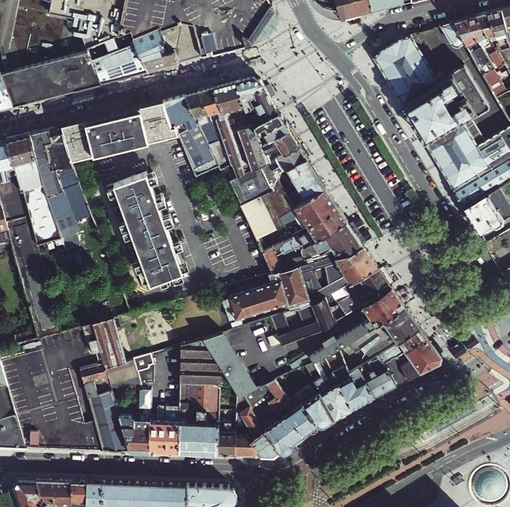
[(0,71),(13,107),(101,84),(87,50),(130,33),(133,39),(159,29),(165,27),(176,24),(194,19),(200,39),(197,40),(201,57),(213,55),(266,41),(259,27),(250,9),(245,0),(0,0),(0,71)]
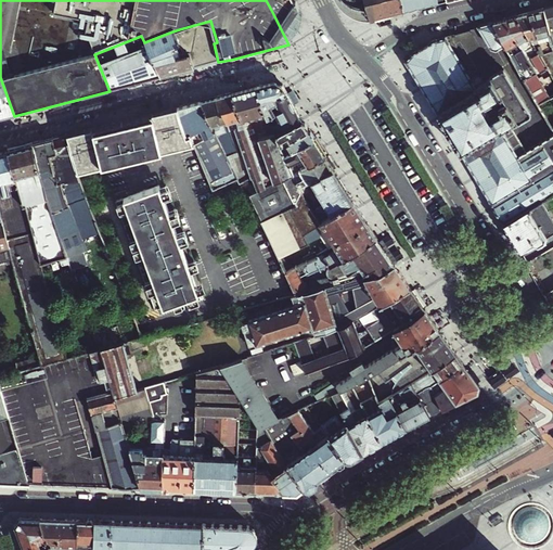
[(266,0),(271,10),(291,1),(290,0),(266,0)]
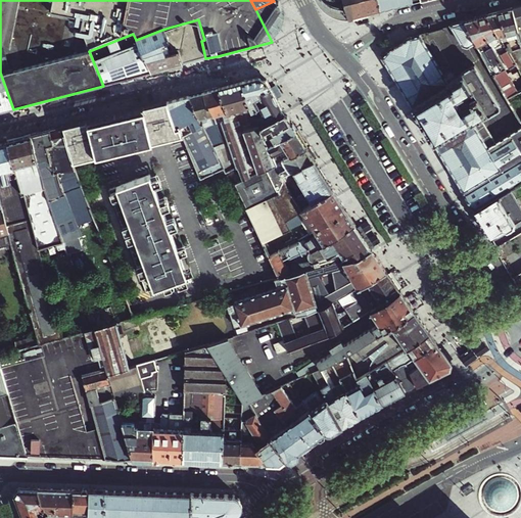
[(319,0),(320,1),(326,6),(333,10),(340,12),(345,22),(346,22),(340,0),(319,0)]
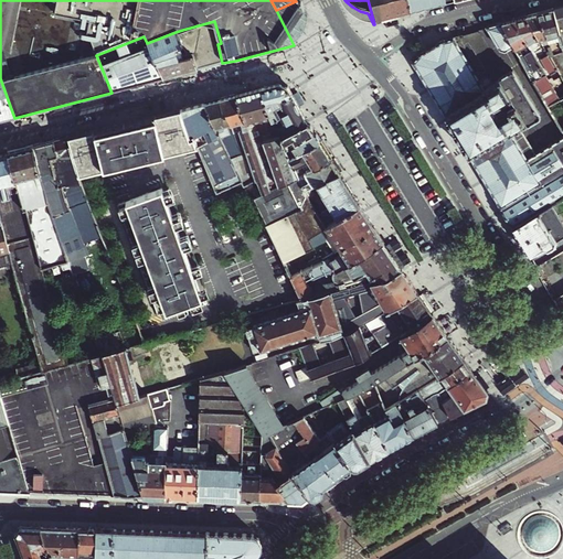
[(382,22),(375,0),(368,0),(374,24),(382,22)]
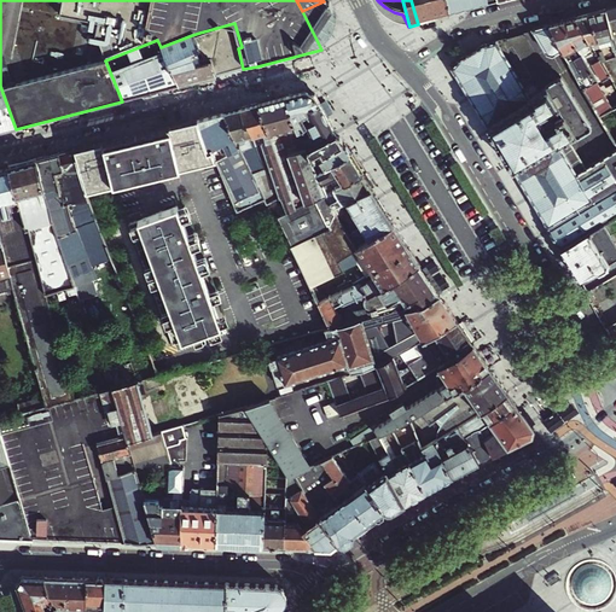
[(411,0),(418,24),(447,17),(442,0),(411,0)]
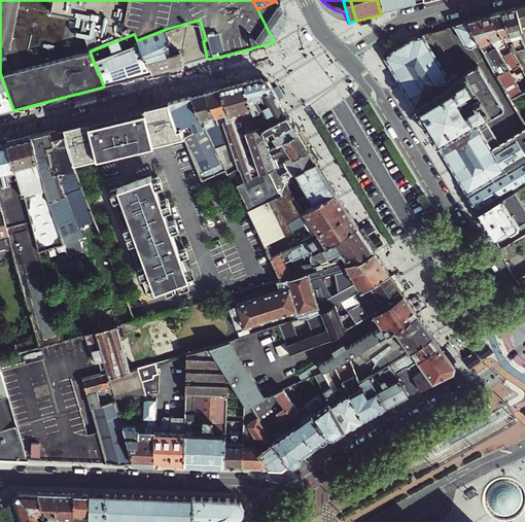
[(377,0),(381,14),(414,5),(412,0),(377,0)]
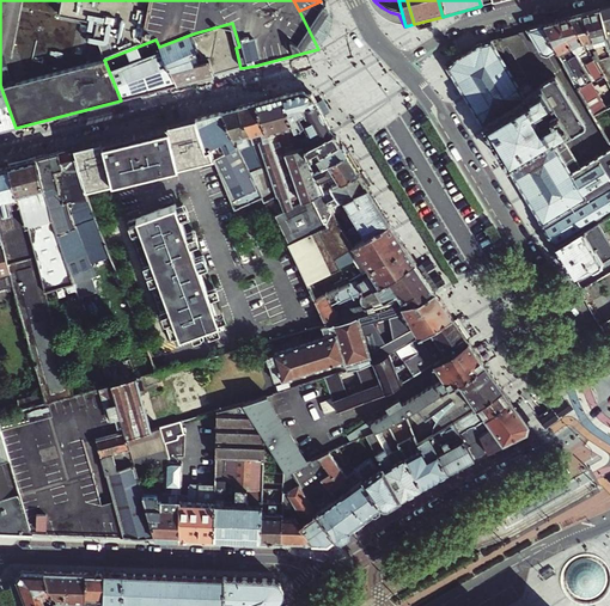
[(318,49),(331,46),(334,46),(336,43),(339,40),(340,38),(340,35),(339,32),(327,10),(325,6),(324,7),(321,1),(299,11),(310,32),(318,49)]
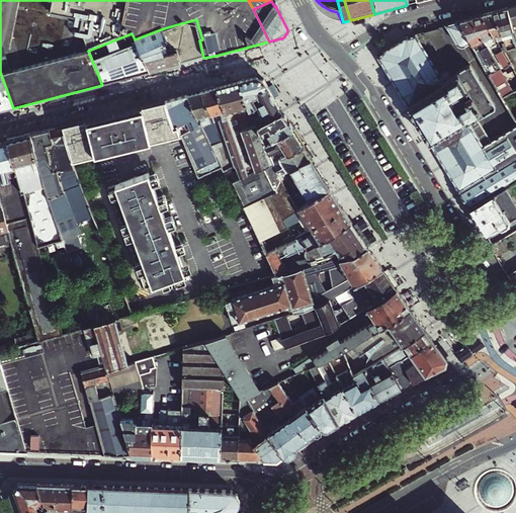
[(506,12),(492,16),(498,39),(500,44),(502,47),(499,48),(500,51),(503,50),(506,54),(513,52),(512,48),(514,47),(513,46),(514,46),(506,12)]
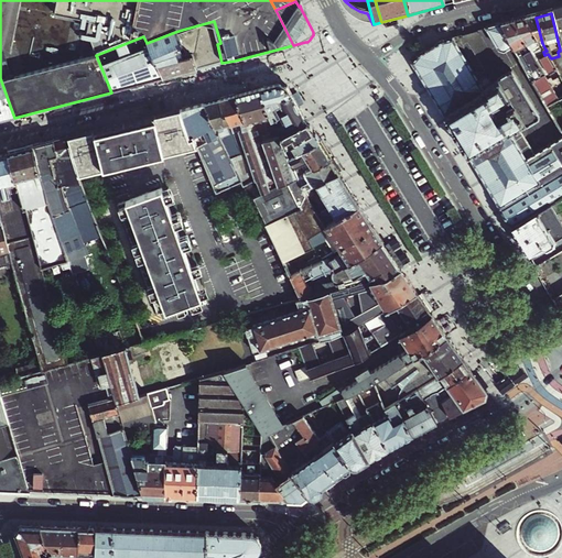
[(536,18),(523,21),(539,50),(544,47),(542,43),(536,18)]
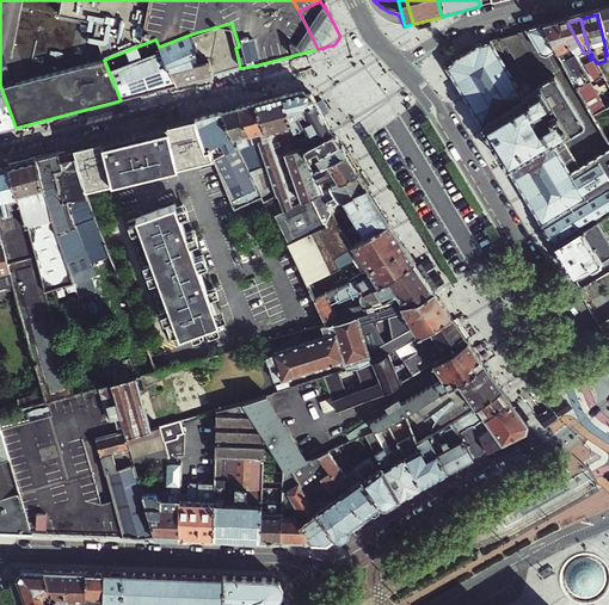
[(220,53),(225,74),(240,68),(235,48),(239,47),(232,23),(210,29),(216,53),(220,53)]
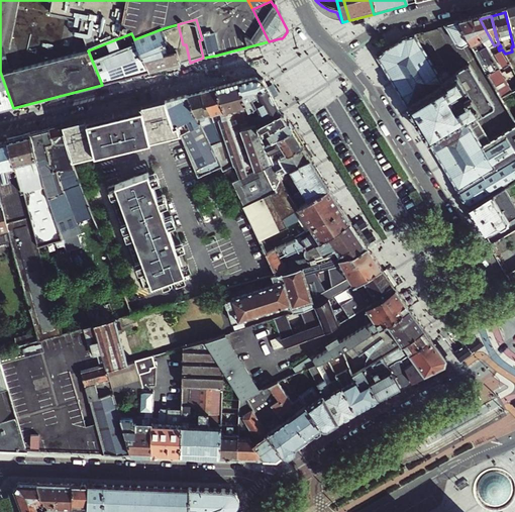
[(494,45),(480,19),(469,22),(483,50),(489,60),(493,58),(506,79),(511,76),(499,56),(497,52),(495,48),(494,45)]
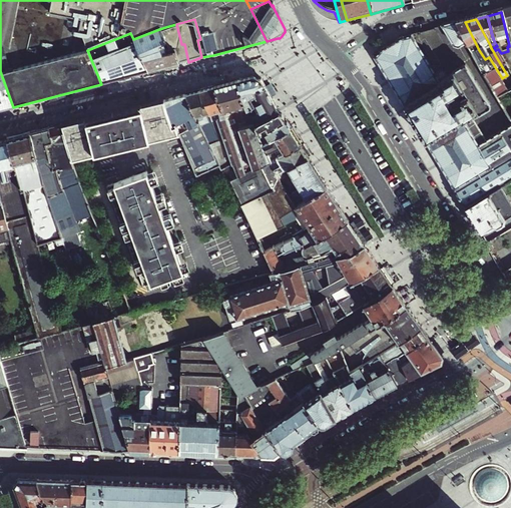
[(479,50),(465,22),(454,25),(465,48),(469,55),(470,57),(476,54),(477,56),(476,57),(483,68),(478,71),(483,80),(494,73),(485,59),(479,50)]
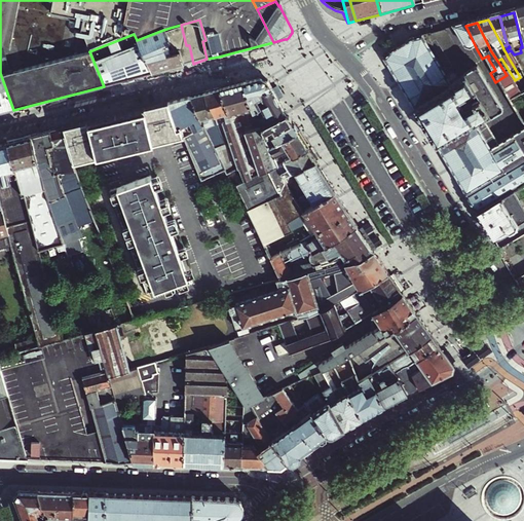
[(170,28),(163,30),(174,54),(179,53),(182,67),(193,64),(189,45),(186,45),(181,25),(170,28)]
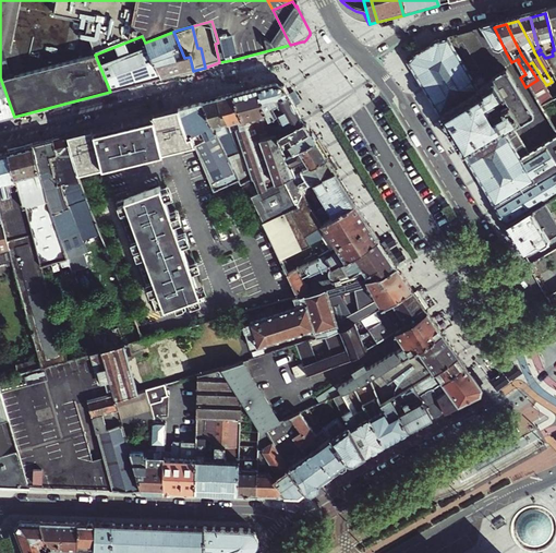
[(479,32),(493,56),(498,57),(506,52),(494,27),(479,32)]
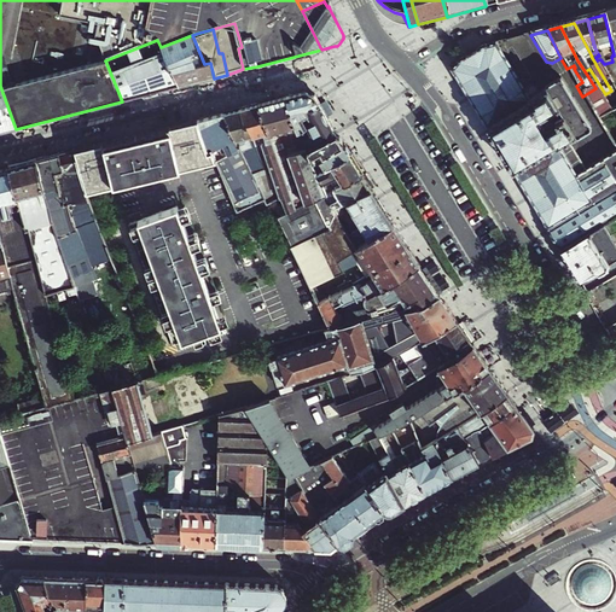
[(192,35),(161,47),(178,88),(214,79),(210,63),(204,64),(192,35)]
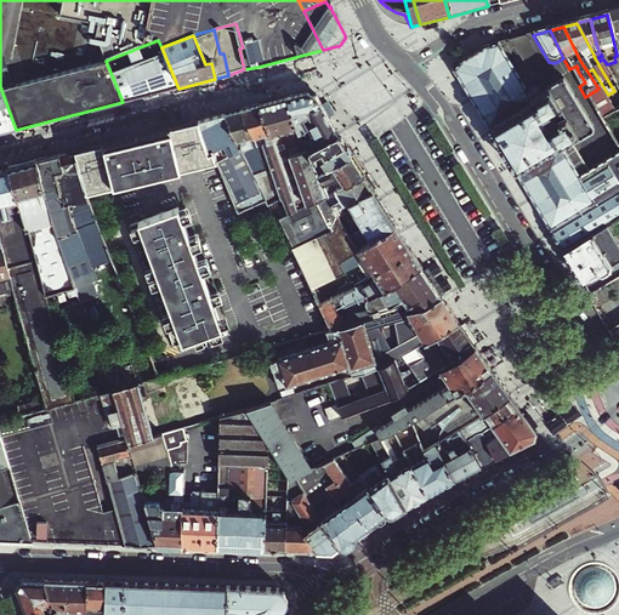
[(106,61),(123,102),(179,89),(162,47),(158,40),(106,61)]
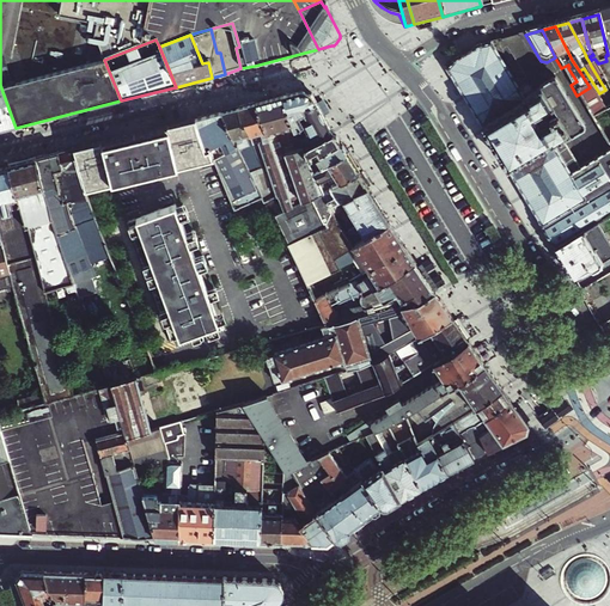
[(452,66),(445,73),(540,230),(540,231),(553,252),(609,218),(609,151),(603,157),(578,171),(568,177),(551,147),(560,142),(565,139),(568,140),(580,133),(581,129),(553,83),(549,81),(540,87),(538,92),(523,102),(489,47),(480,49),(479,48),(452,65),(452,66)]
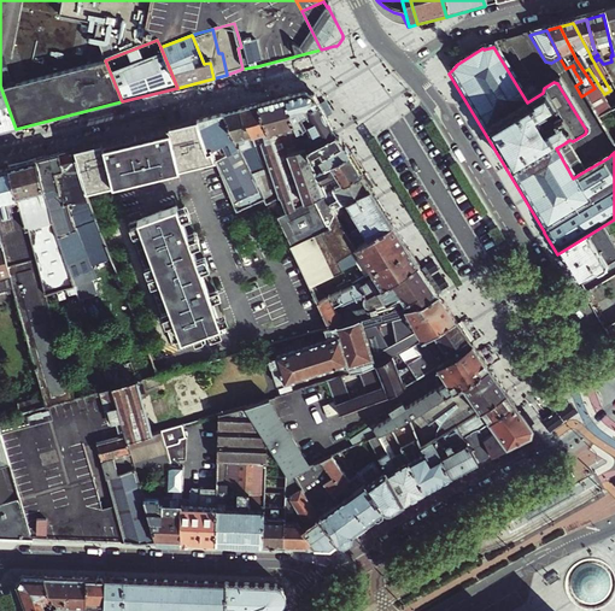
[(584,71),(595,88),(610,113),(614,110),(609,100),(614,97),(610,90),(604,94),(589,69),(584,71)]
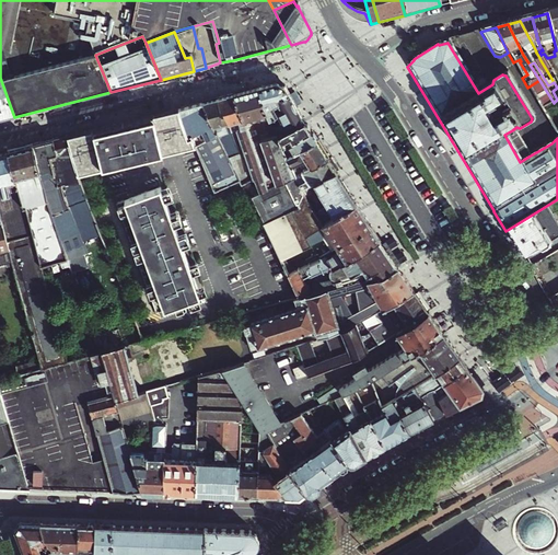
[(0,120),(14,117),(0,78),(0,120)]
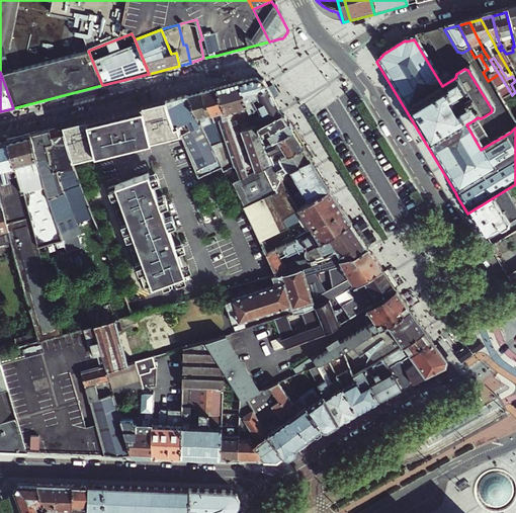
[(512,95),(499,74),(488,81),(501,101),(512,95)]
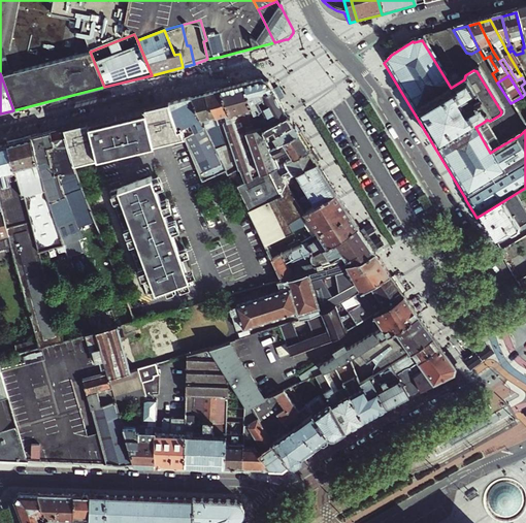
[(259,98),(271,93),(267,86),(262,84),(242,88),(254,117),(265,110),(259,98)]
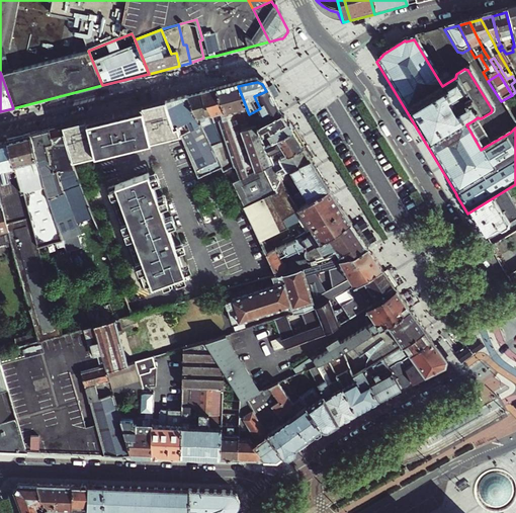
[(249,114),(238,86),(229,88),(232,100),(234,100),(236,111),(240,109),(243,116),(245,115),(250,127),(254,126),(249,114)]
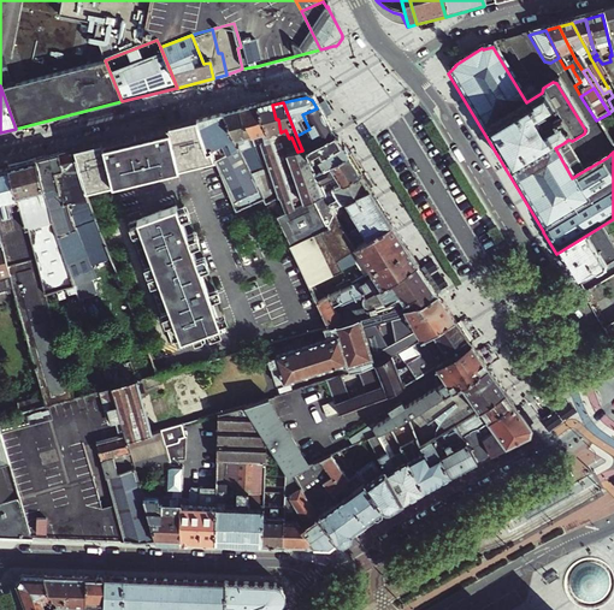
[(272,105),(255,108),(294,213),(323,197),(314,177),(310,166),(303,154),(302,150),(297,152),(291,137),(289,138),(285,130),(281,132),(278,119),(276,119),(272,105)]
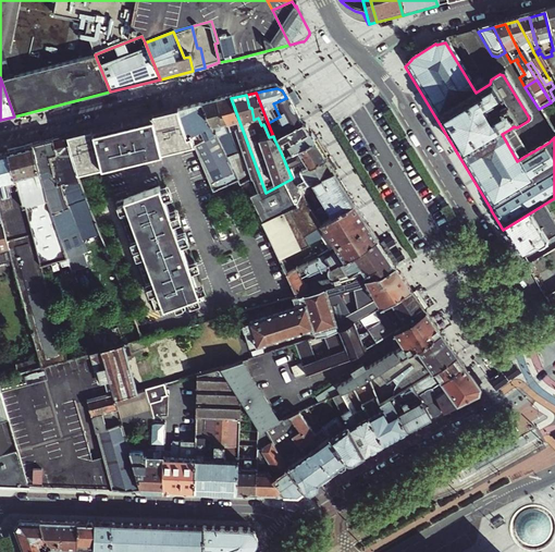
[(266,193),(231,98),(216,102),(219,115),(221,115),(226,129),(237,160),(226,164),(236,186),(244,183),(249,181),(250,185),(254,191),(259,196),(266,193)]
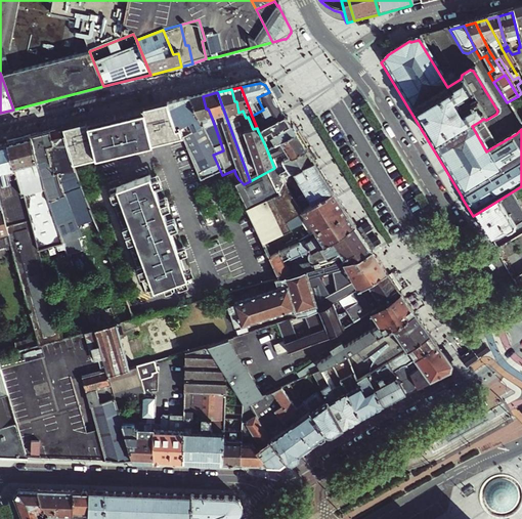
[(283,118),(269,92),(257,97),(263,110),(252,116),(257,128),(258,131),(283,118)]
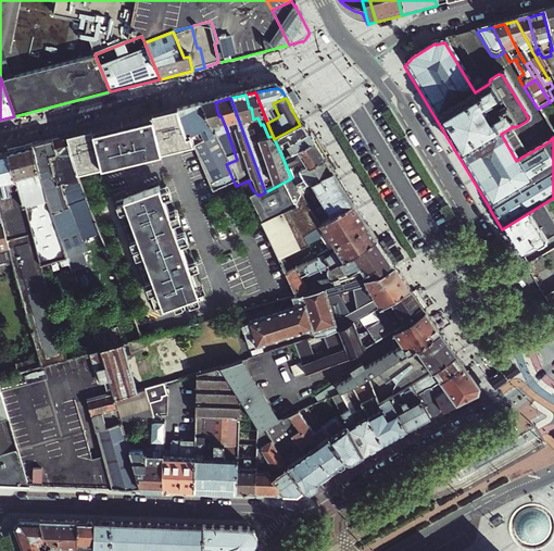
[(215,102),(201,105),(206,121),(205,121),(217,146),(227,141),(222,129),(226,128),(221,115),(218,115),(215,102)]
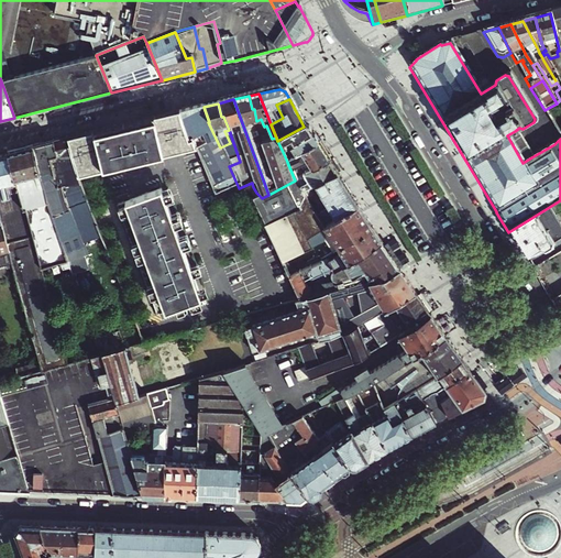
[(189,142),(193,141),(196,150),(215,197),(239,188),(229,166),(220,148),(208,122),(209,122),(204,107),(178,113),(189,142)]
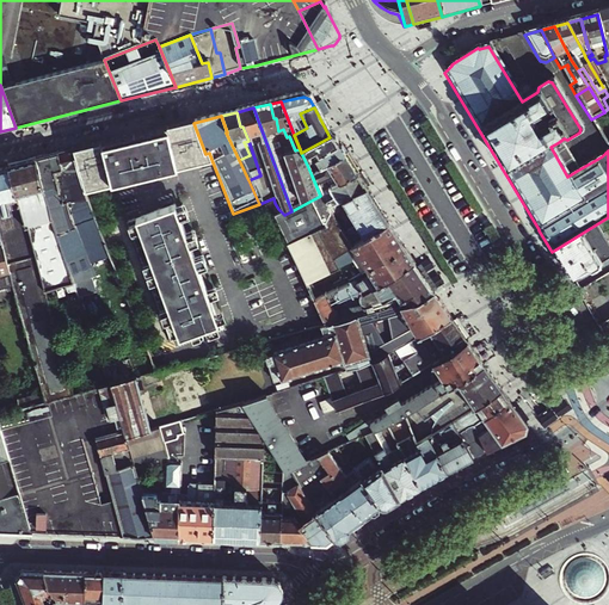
[(194,123),(146,135),(161,174),(188,168),(213,162),(209,153),(205,154),(194,123)]
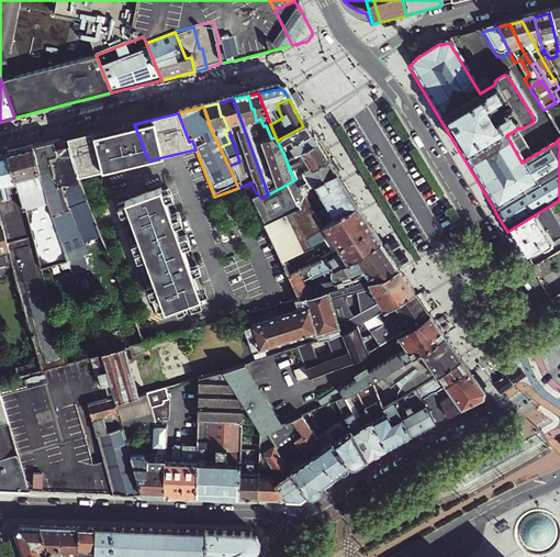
[(134,124),(67,141),(77,179),(148,160),(134,124)]
